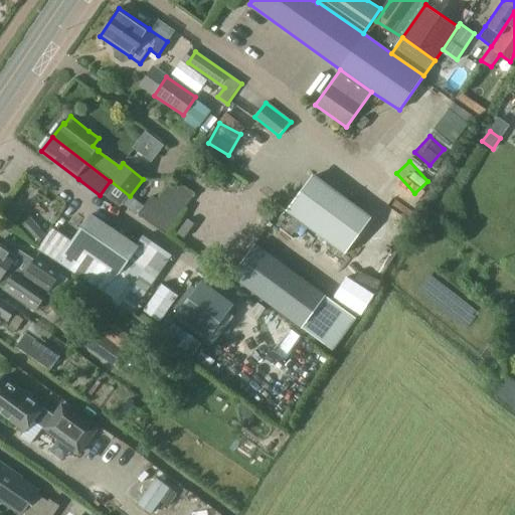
[(313,174),(285,211),(344,254),(371,217),(313,174)]
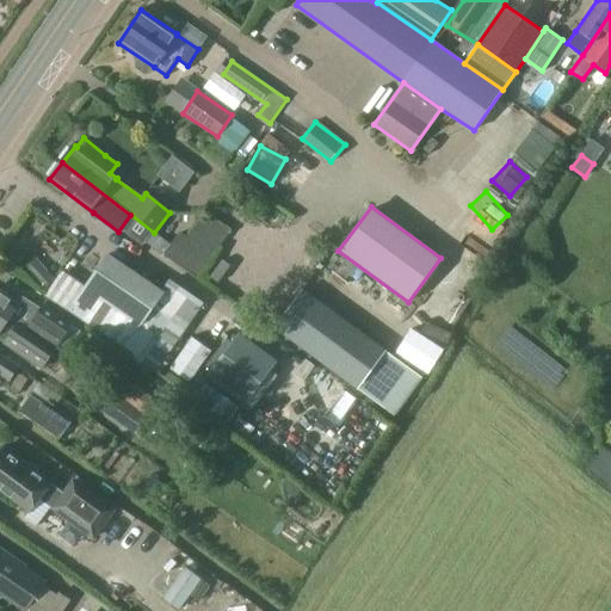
[(197,279),(211,259),(187,241),(181,236),(173,247),(166,257),(197,279)]
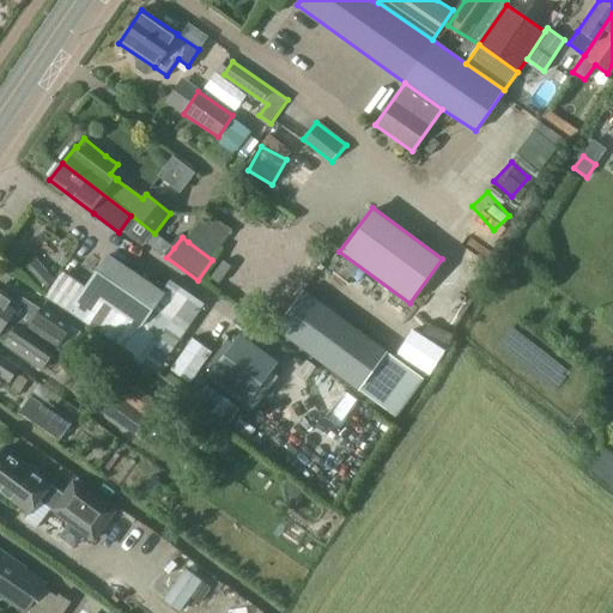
[(163,296),(108,258),(86,289),(64,273),(48,296),(126,350),(125,351),(155,371),(201,304),(171,284),(163,296)]
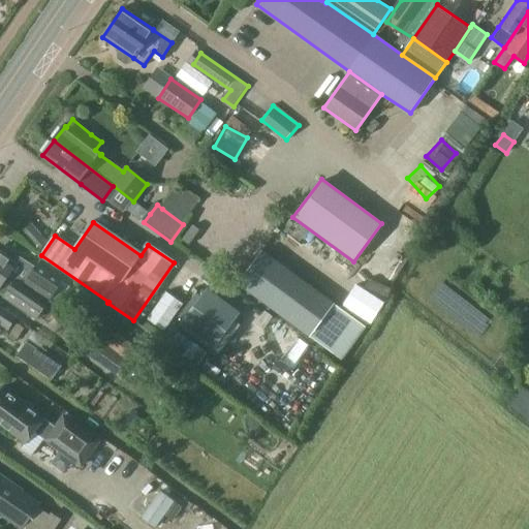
[(301,223),(287,241),(296,247),(309,229),(301,223)]
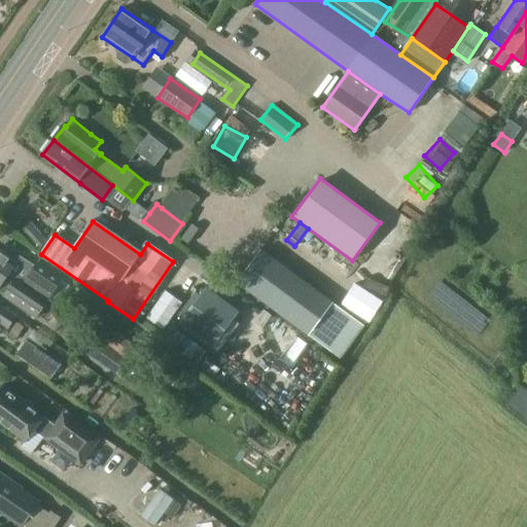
[(35,286),(48,296),(62,276),(38,260),(32,270),(0,248),(0,268),(7,273),(18,275),(35,286)]
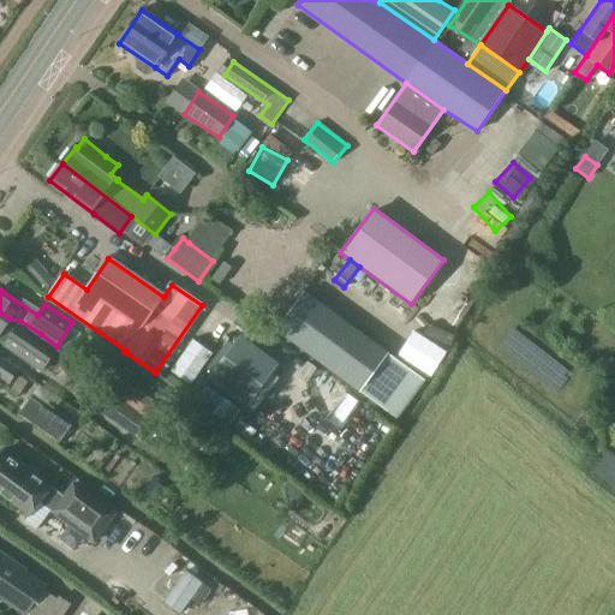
[(396,419),(424,381),(304,293),(275,330),(396,419)]
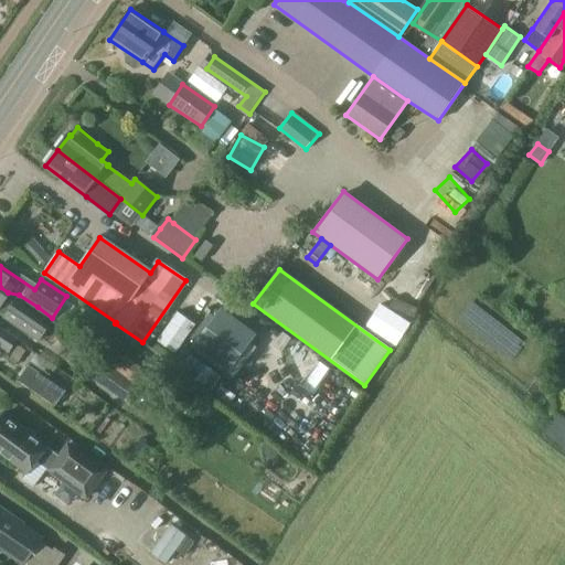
[(51,320),(52,318),(38,307),(19,295),(8,292),(0,287),(0,308),(41,336),(51,320)]
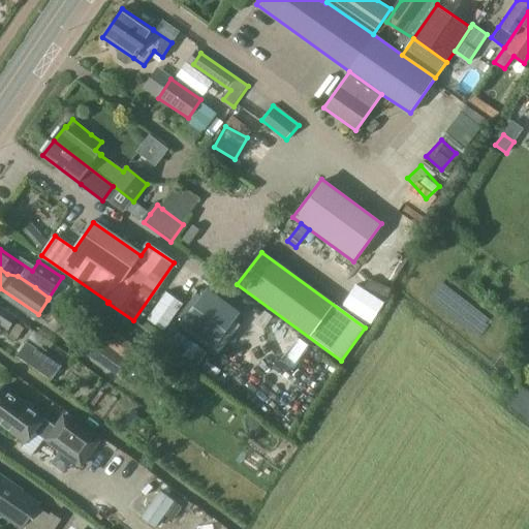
[(212,352),(240,317),(206,291),(179,327),(212,352)]
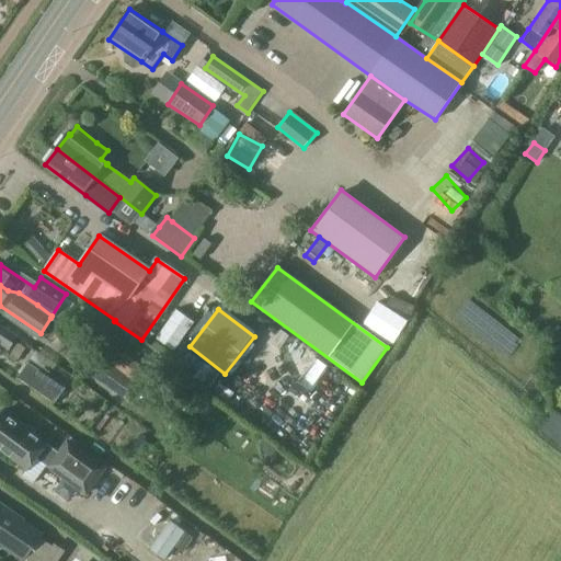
[(19,333),(0,320),(0,342),(9,348),(19,333)]
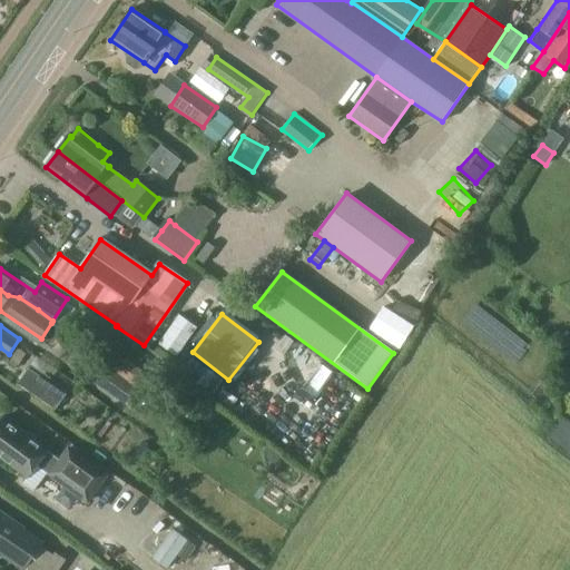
[(125,374),(131,365),(109,349),(102,357),(125,374)]
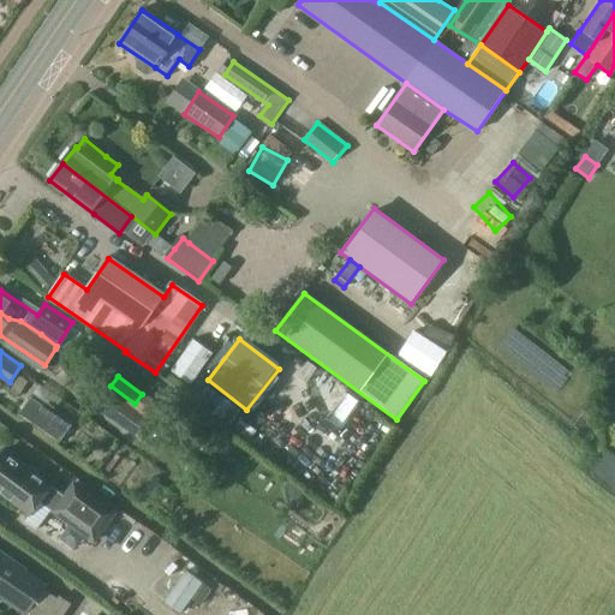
[(71,425),(30,396),(19,413),(60,441),(71,425)]
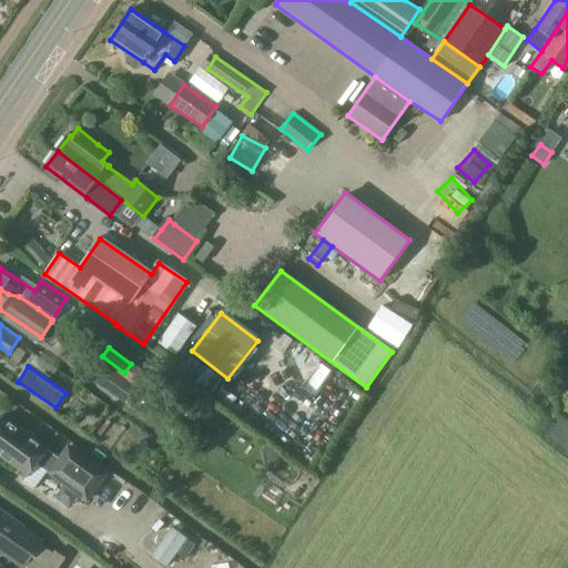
[(129,406),(139,393),(103,367),(93,381),(129,406)]
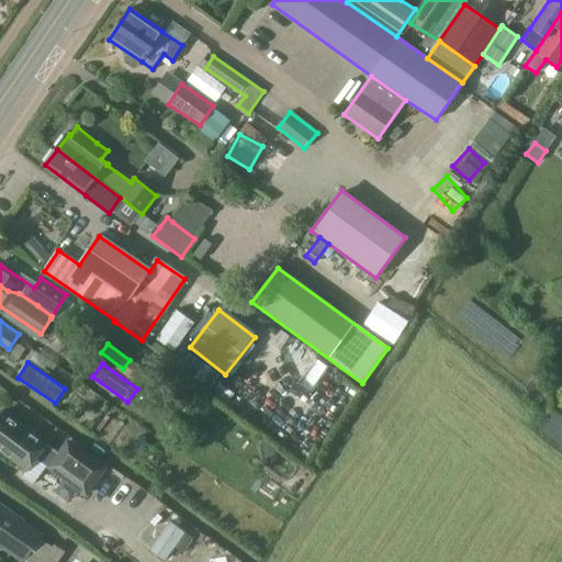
[(220,382),(211,394),(226,405),(234,393),(220,382)]
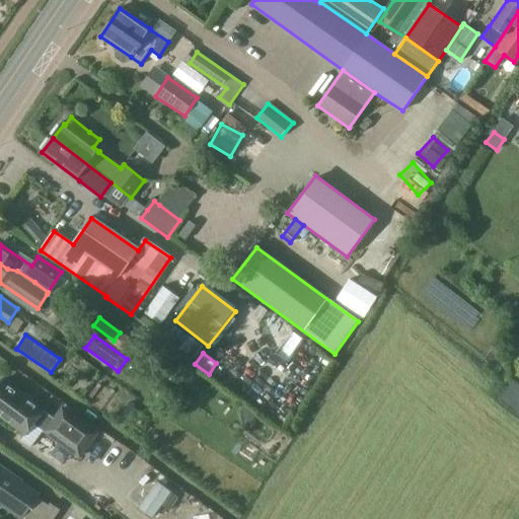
[(96,433),(62,408),(54,420),(2,380),(0,382),(0,415),(25,434),(33,422),(45,431),(45,432),(79,456),(96,433)]
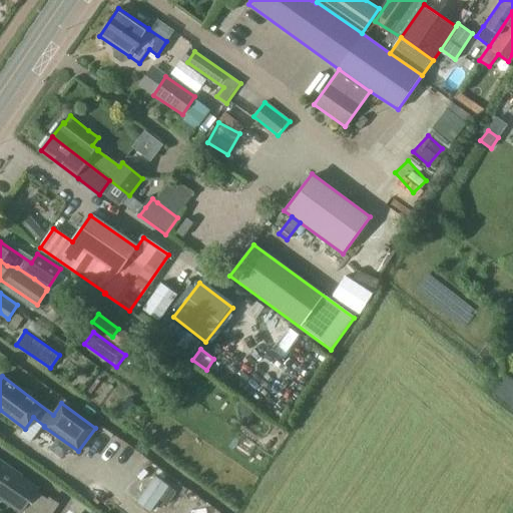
[(128,397),(118,413),(122,416),(127,419),(135,406),(130,403),(132,400),(128,397)]
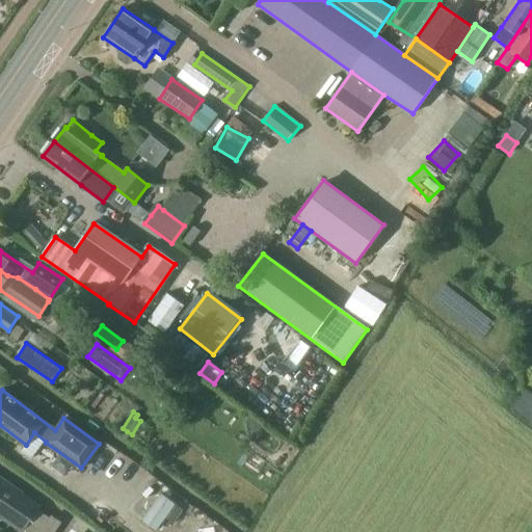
[(37,507),(0,480),(0,516),(20,531),(23,528),(36,509),(37,507)]
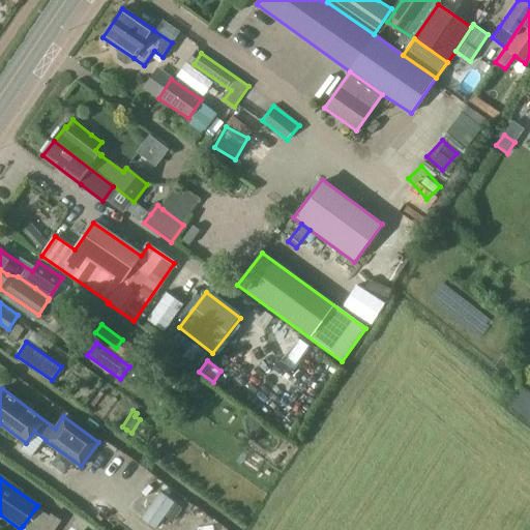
[(162,492),(142,519),(155,528),(166,514),(174,521),(183,507),(175,501),(162,492)]
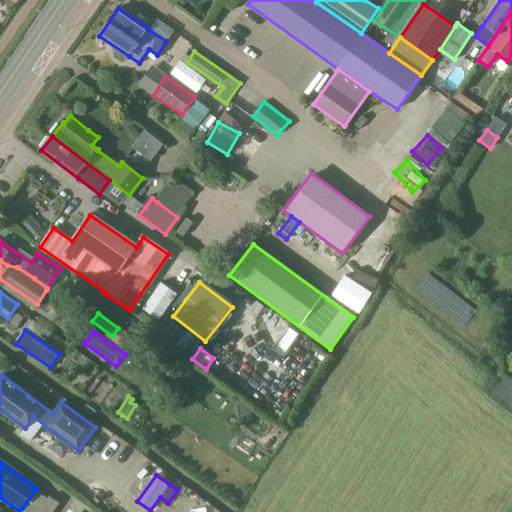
[(35,490),(22,508),(27,511),(38,511),(48,499),(35,490)]
